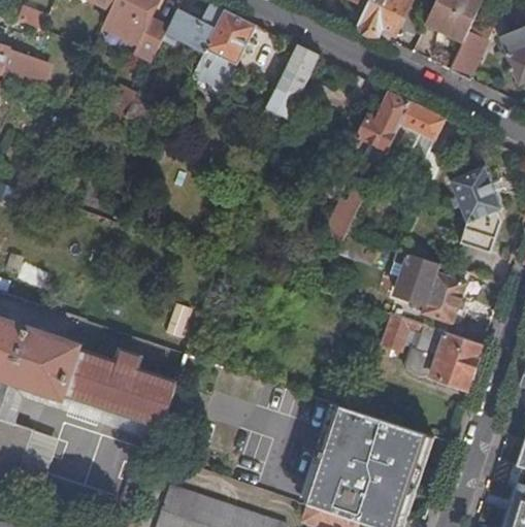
[(115,0),(111,6),(104,21),(140,38),(136,47),(154,56),(162,40),(168,25),(166,24),(148,17),(156,0),(115,0)]
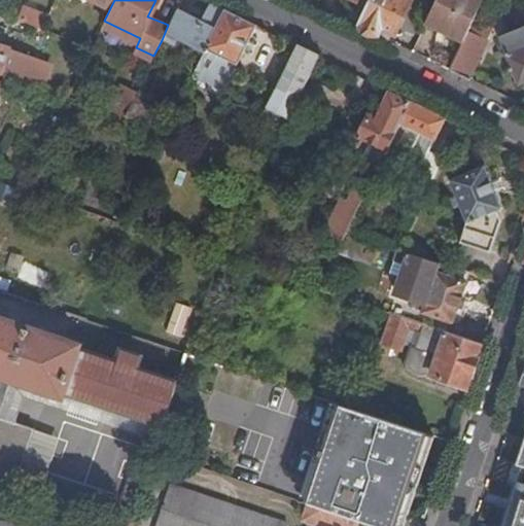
[(225,8),(207,0),(202,0),(199,7),(183,0),(180,0),(168,25),(162,40),(176,47),(180,41),(203,53),(225,8)]
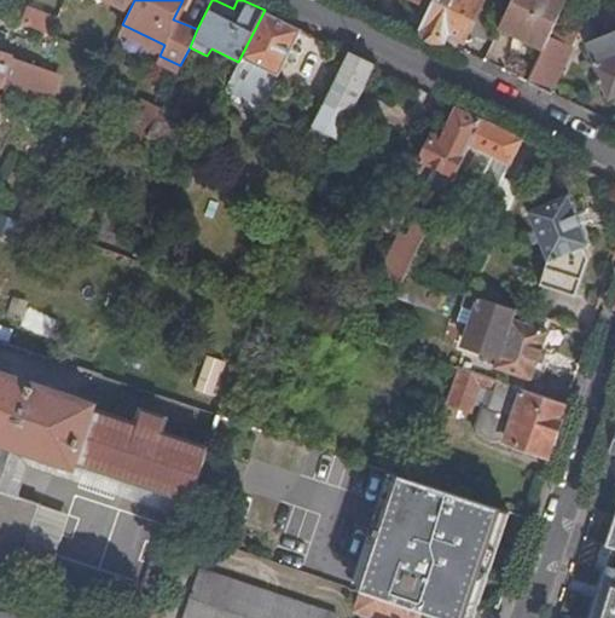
[(421,28),(446,40),(450,33),(462,38),(480,0),(434,0),(430,7),(421,28)]
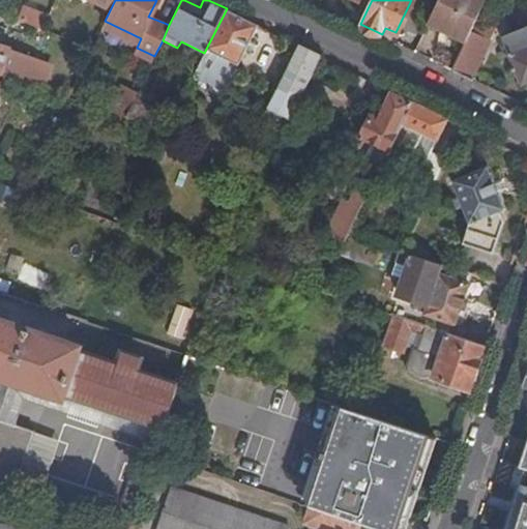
[(434,0),(425,19),(426,20),(435,0),(434,0)]
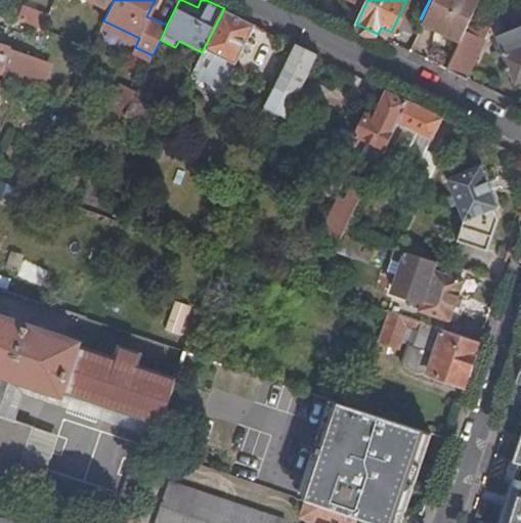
[(461,38),(469,19),(478,0),(430,0),(421,19),(461,38)]
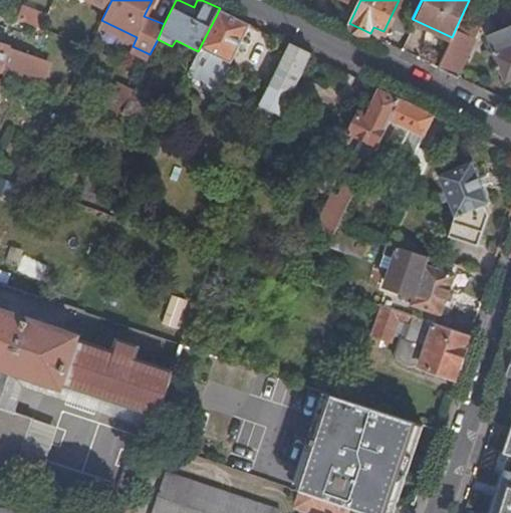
[(41,26),(47,12),(23,3),(17,18),(41,26)]
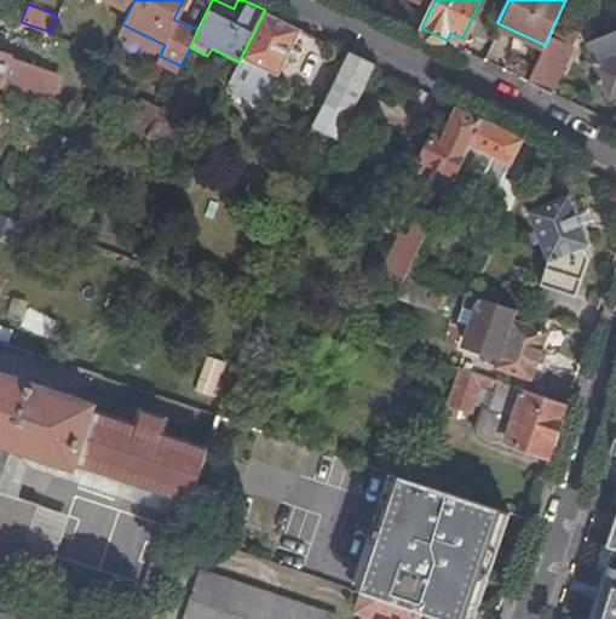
[(301,28),(265,10),(239,62),(230,81),(265,99),(301,28)]
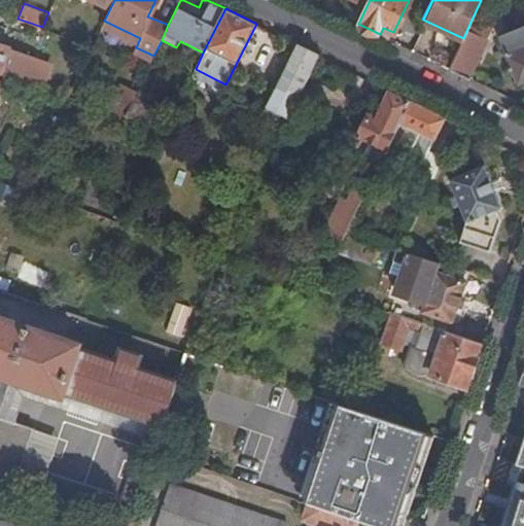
[(449,69),(464,76),(489,28),(472,20),(463,38),(449,69)]
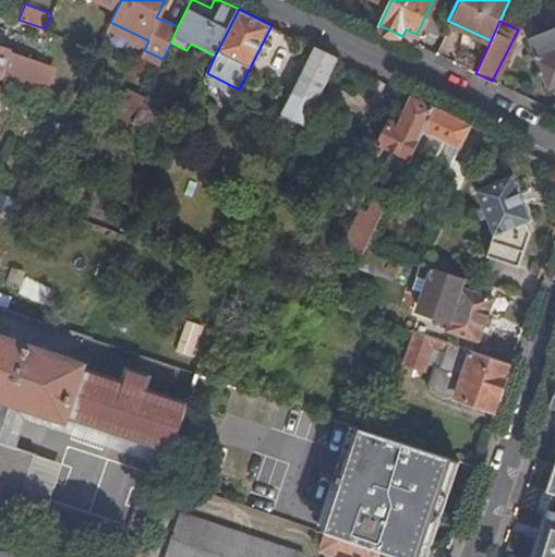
[(549,87),(554,84),(554,23),(526,37),(549,87)]
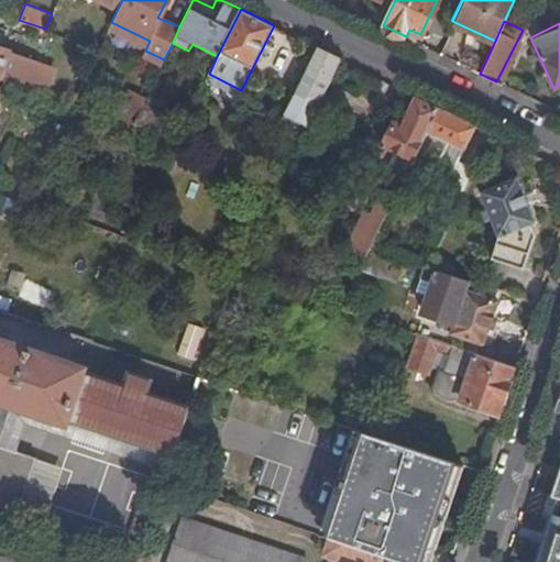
[(0,76),(10,47),(0,43),(0,76)]
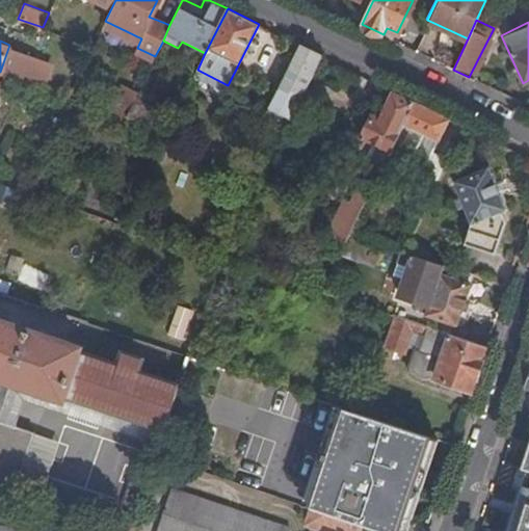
[(321,55),(299,45),(271,100),(293,111),(321,55)]
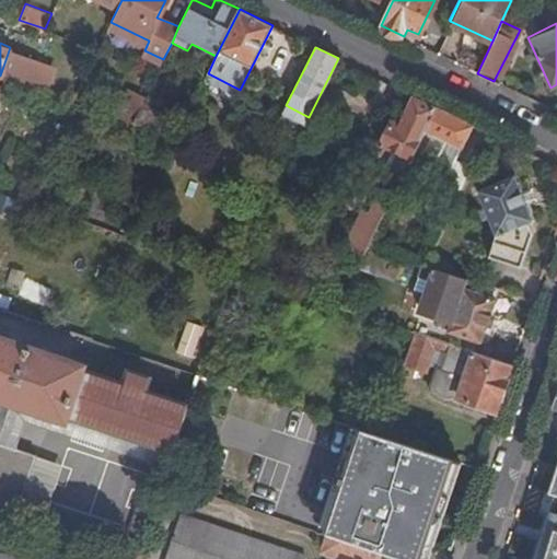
[(236,95),(240,90),(208,73),(205,79),(236,95)]
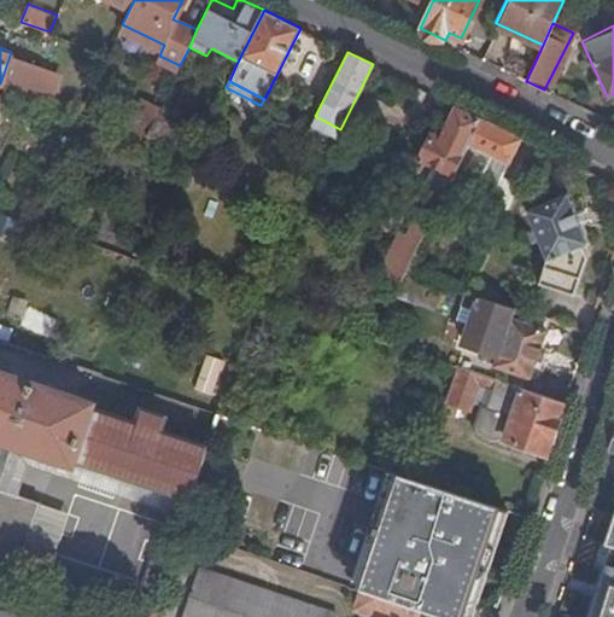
[(145,97),(129,127),(146,133),(148,127),(158,110),(161,103),(145,97)]
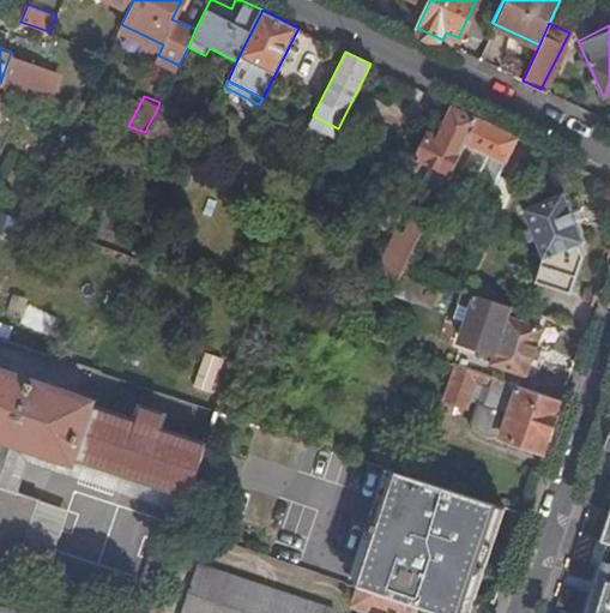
[(424,228),(453,166),(476,116),(451,103),(435,136),(428,133),(416,160),(436,169),(408,228),(385,276),(399,282),(404,270),(424,228)]
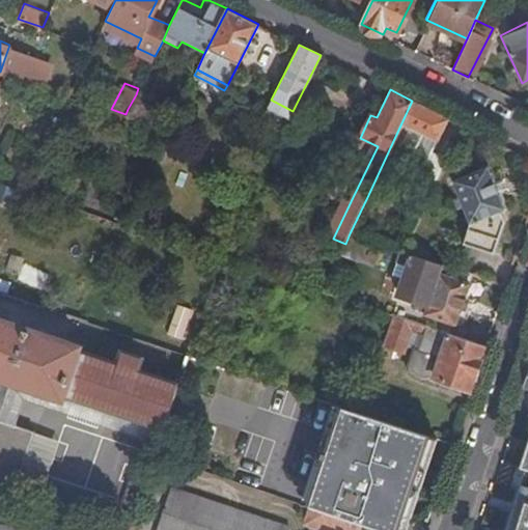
[(136,94),(128,109),(153,120),(159,106),(136,94)]
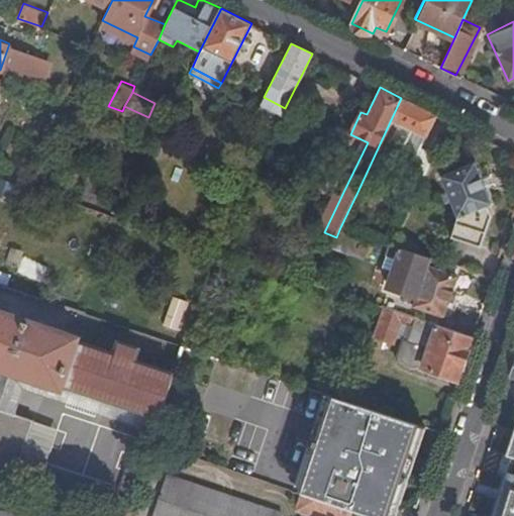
[(435,115),(401,98),(382,139),(389,142),(390,141),(398,124),(424,137),(435,115)]
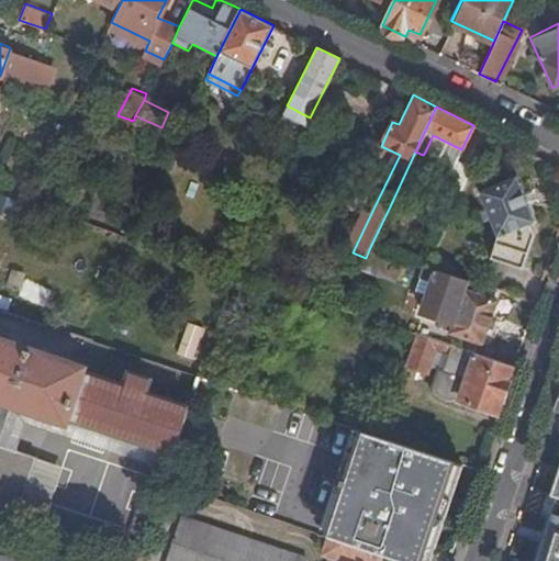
[(455,165),(461,149),(433,135),(424,154),(453,167),(455,165)]
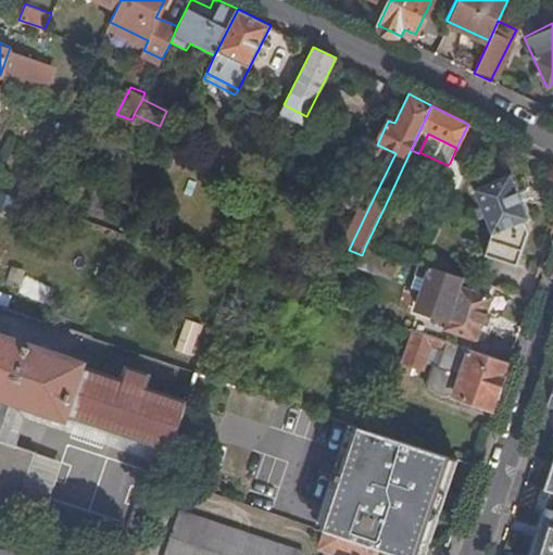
[(456,190),(465,171),(450,163),(448,165),(440,181),(456,190)]
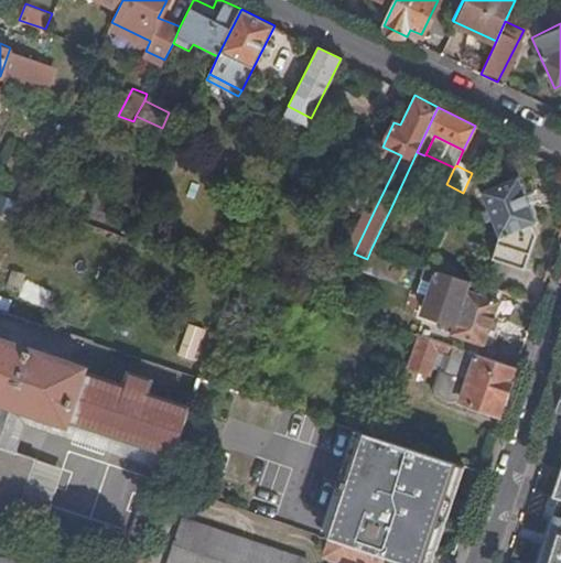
[(538,223),(519,177),(482,192),(500,237),(493,260),(525,271),(537,237),(532,225),(538,223)]
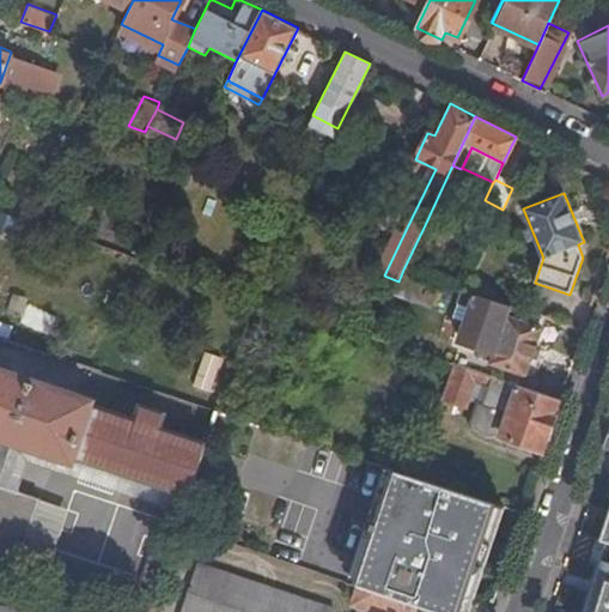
[(0,225),(12,230),(17,217),(0,212),(0,225)]
